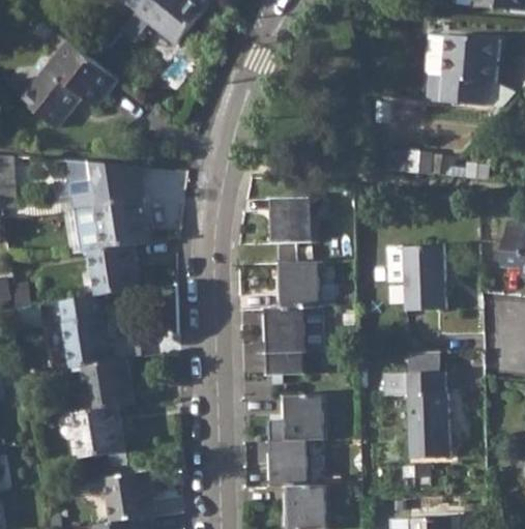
[(143,0),(135,10),(174,42),(202,9),(190,0),(143,0)]
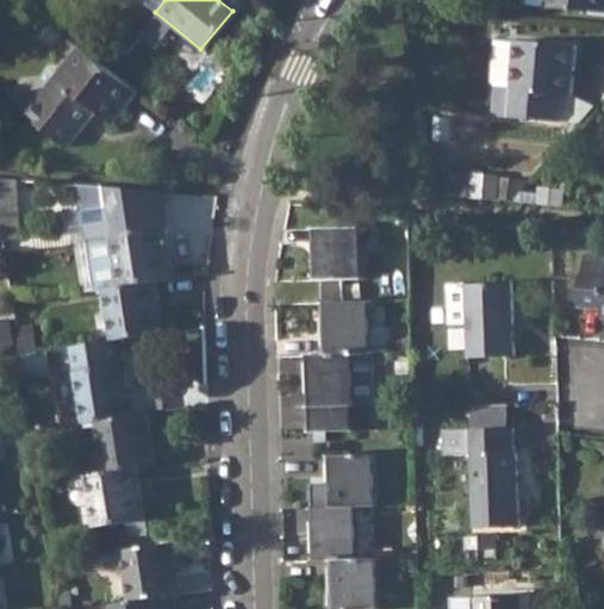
[(603,0),(522,0),(523,2),(603,10),(603,0)]
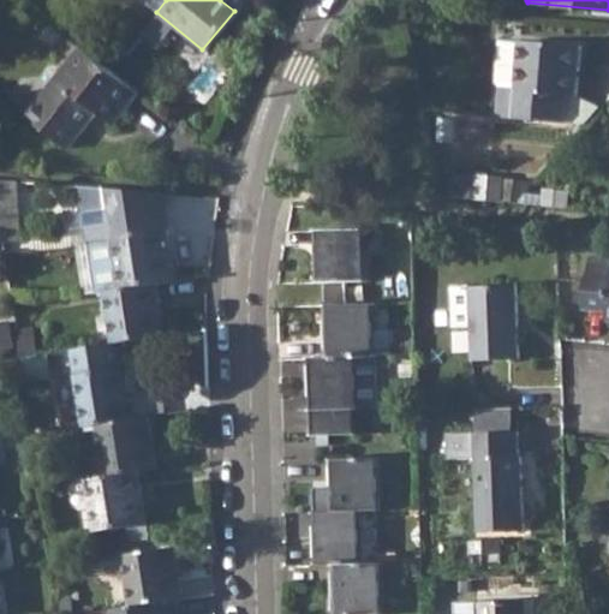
[(517,42),(496,41),(493,81),(497,85),(513,87),(511,117),(560,121),(562,95),(571,95),(575,45),(517,39),(517,42)]
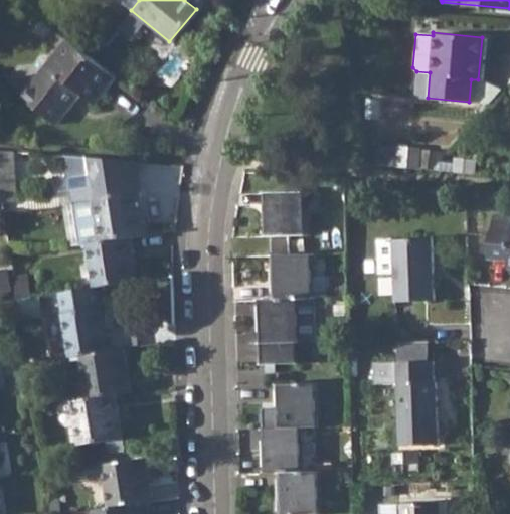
[(91,60),(64,39),(18,96),(51,124),(76,93),(91,104),(112,77),(91,60)]
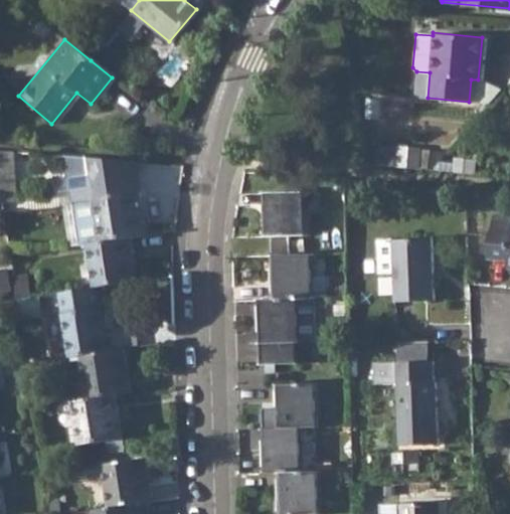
[(397,145),(395,165),(416,167),(417,147),(397,145)]
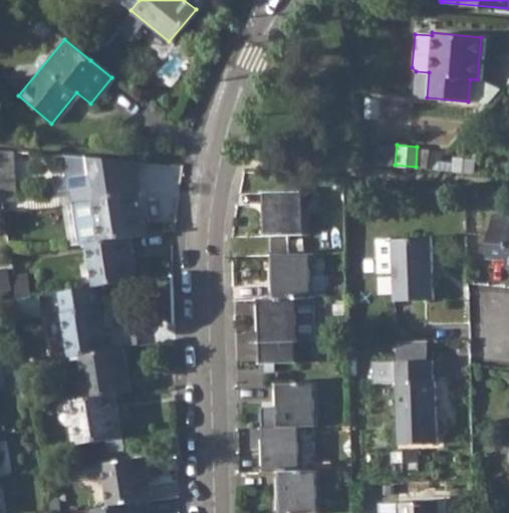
[(0,183),(14,185),(17,155),(0,153),(0,183)]
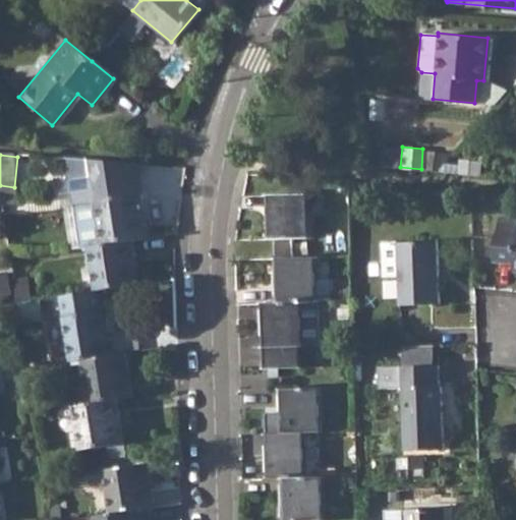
[(136,164),(65,158),(72,205),(78,247),(84,246),(129,239),(145,238),(138,195),(139,194),(136,164)]
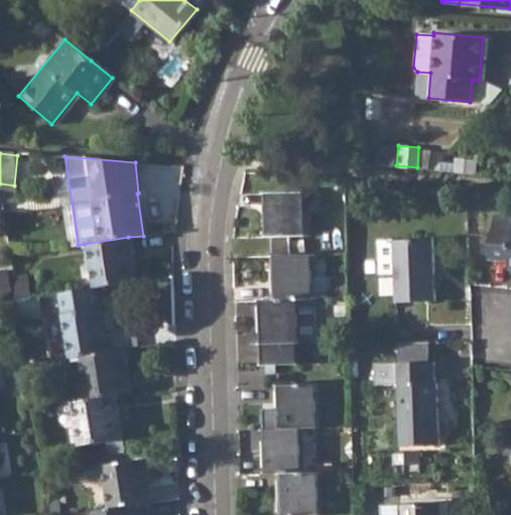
[(262,191),(262,236),(269,236),(286,236),(301,236),(300,191),(262,191)]
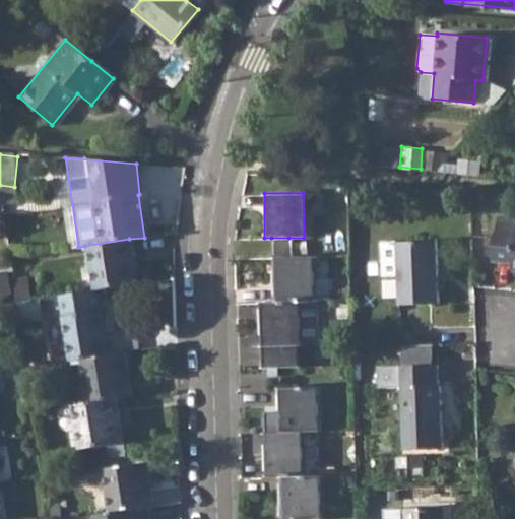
[(514,224),(494,223),(491,260),(510,261),(510,268),(514,268),(514,224)]
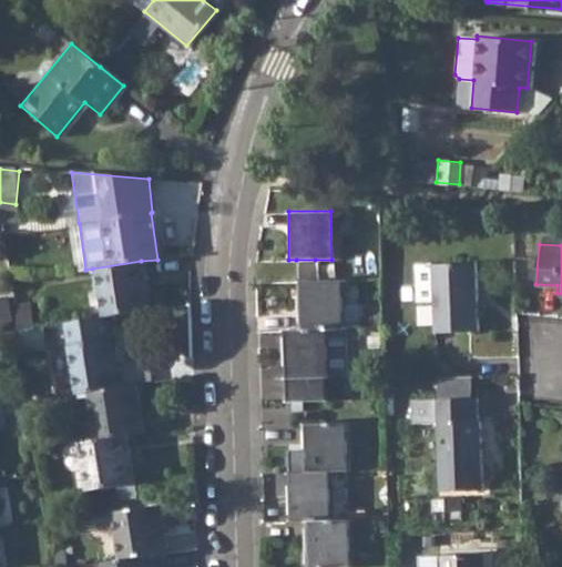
[(315,260),(296,260),(296,281),(316,281),(315,260)]
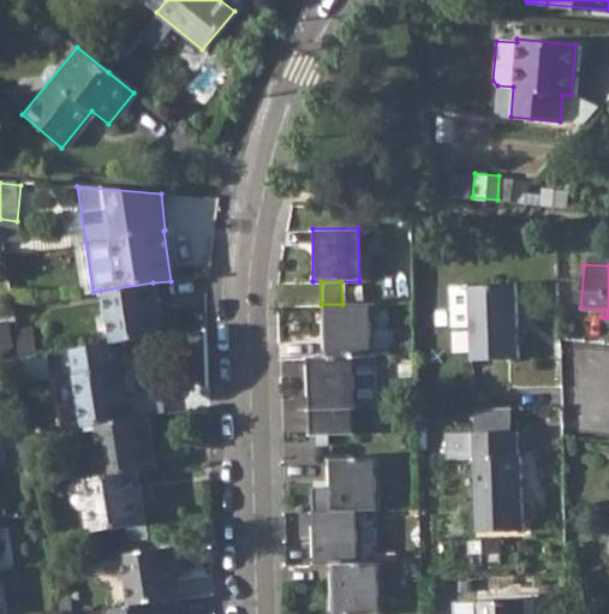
[(153,282),(100,291),(107,344),(115,343),(161,337),(153,282)]
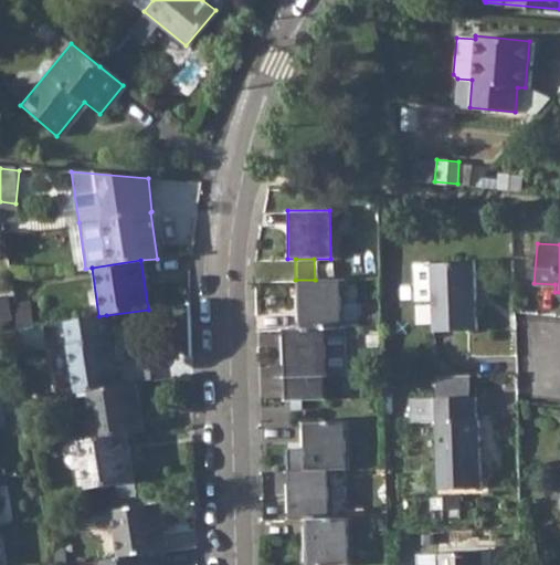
[(472,261),(430,262),(432,330),(474,328),(472,261)]
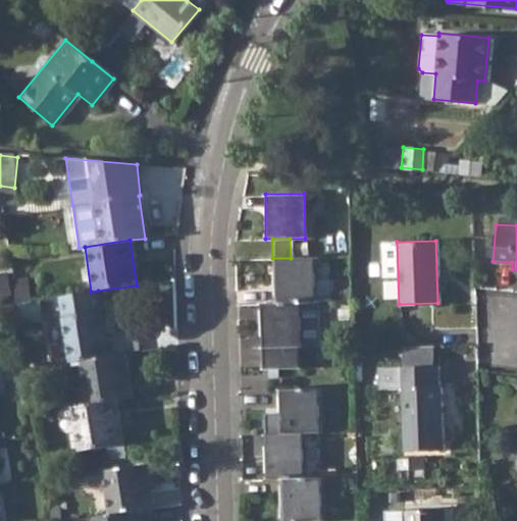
[(272,258),(270,258),(272,303),(312,302),(311,257),(291,258),(272,258)]
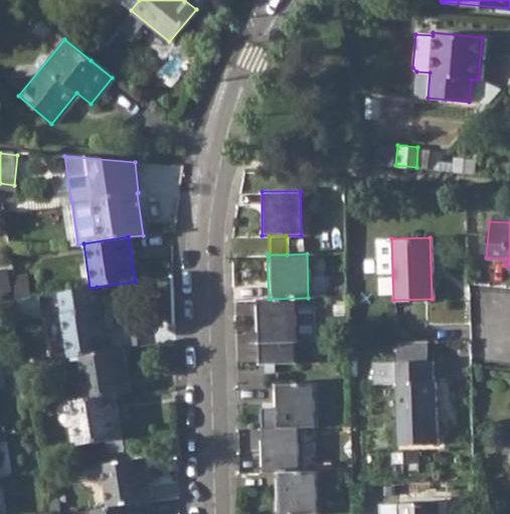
[(0,292),(10,291),(8,269),(0,270),(0,292)]
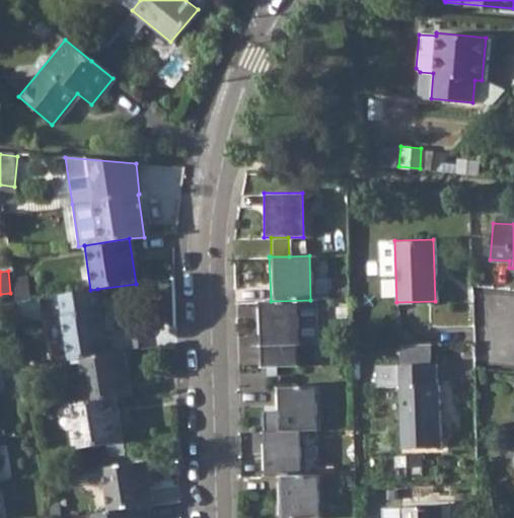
[(90,290),(56,295),(66,360),(78,359),(106,354),(97,289),(90,290)]
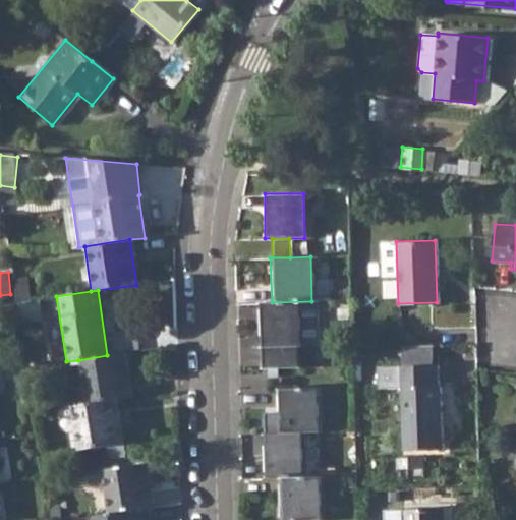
[(272,302),(258,303),(261,369),(301,368),(300,347),(314,347),(313,301),(311,301),(272,302)]
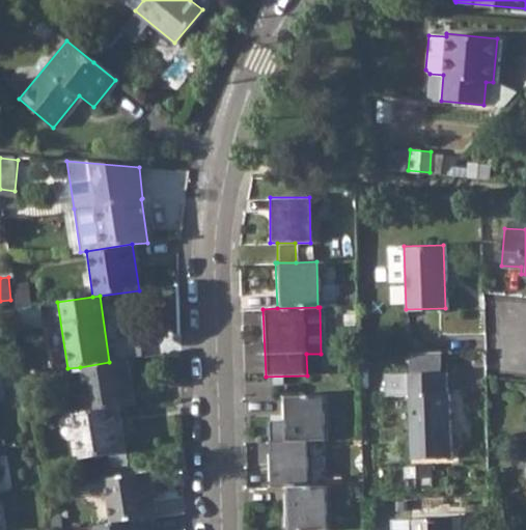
[(109,362),(80,367),(86,412),(116,408),(132,405),(126,360),(109,362)]
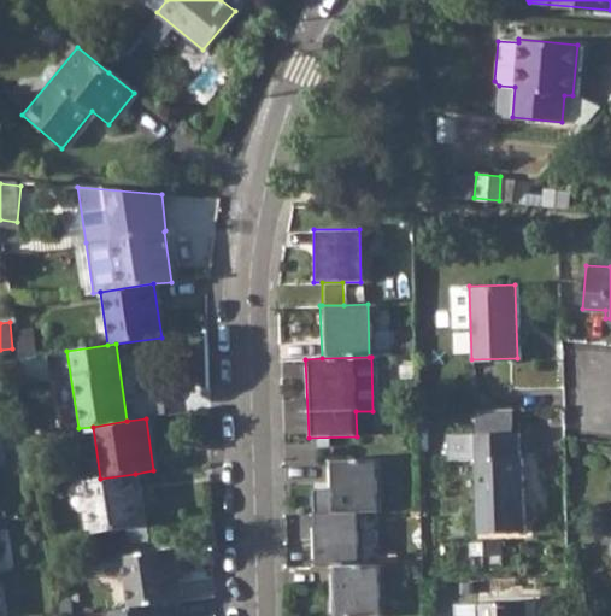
[(511,433),(475,434),(445,434),(446,459),(474,458),(476,533),(522,531),(518,456),(516,456),(516,432),(511,433)]
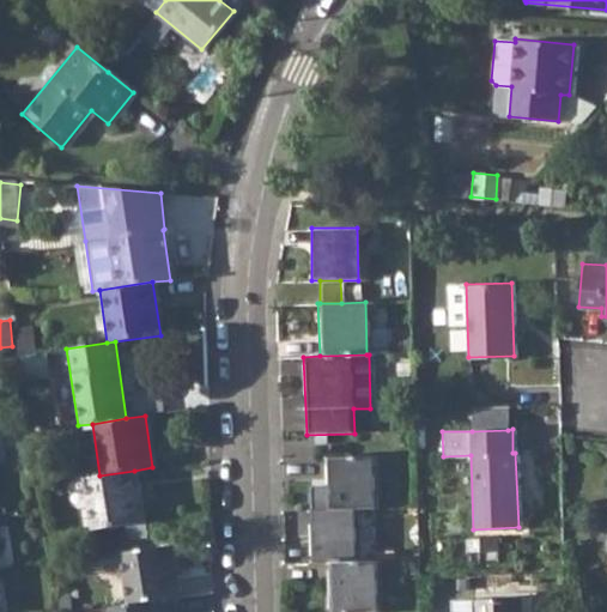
[(313,488),(313,509),(353,508),(371,508),(370,456),(326,458),(327,486),(313,488)]
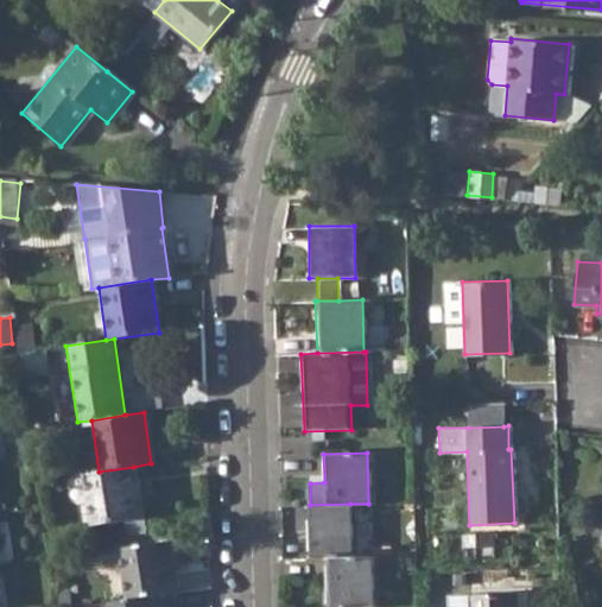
[(99,472),(80,475),(88,525),(140,517),(133,467),(99,472)]
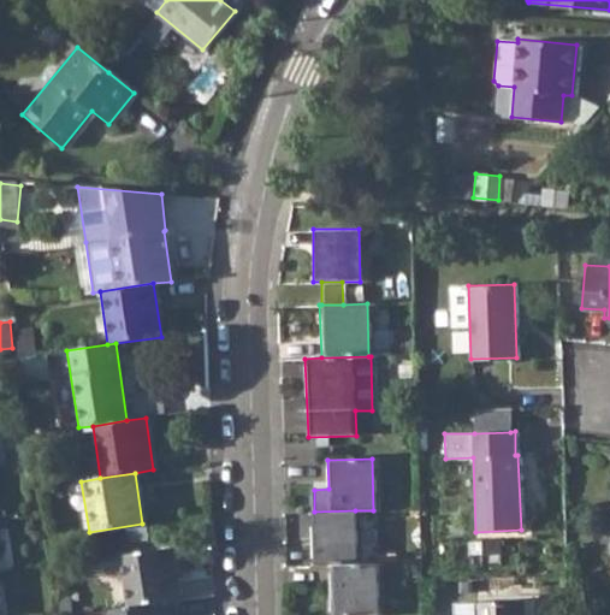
[(314,512),(311,512),(313,565),(331,565),(355,563),(355,510),(314,512)]
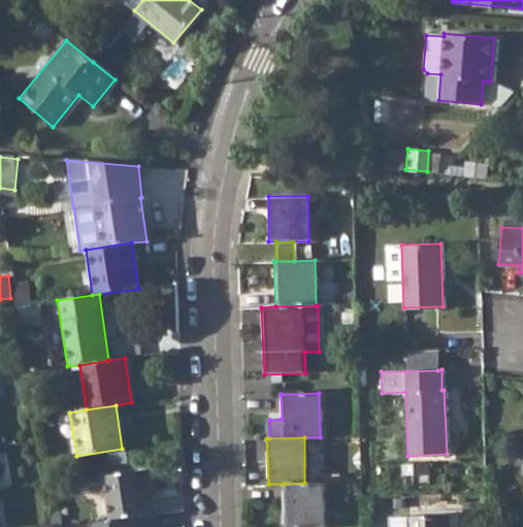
[(102,474),(108,521),(136,516),(154,514),(145,468),(102,474)]
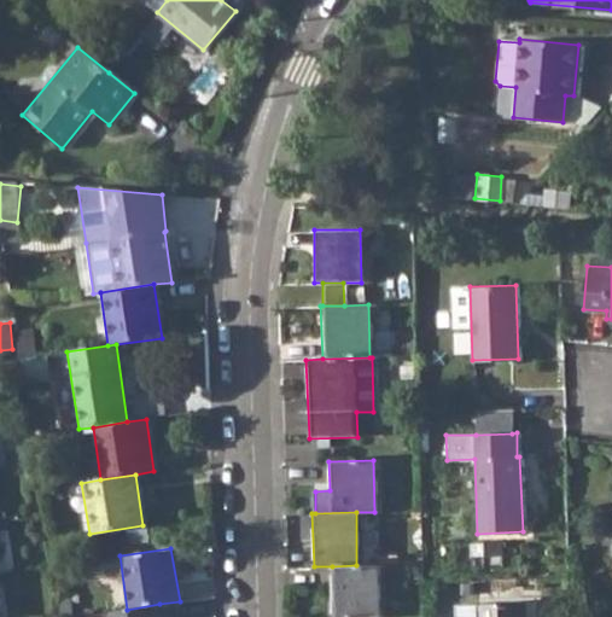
[(356,565),(332,566),(333,616),(378,616),(376,564),(356,565)]
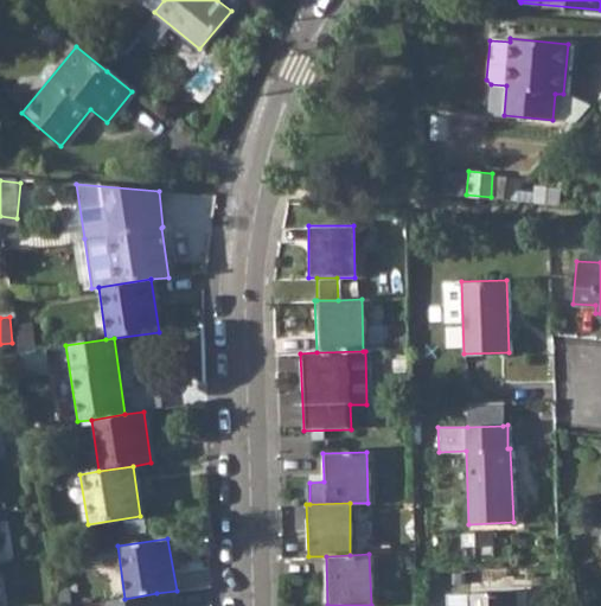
[(513,605),(513,591),(446,594),(446,605),(513,605)]
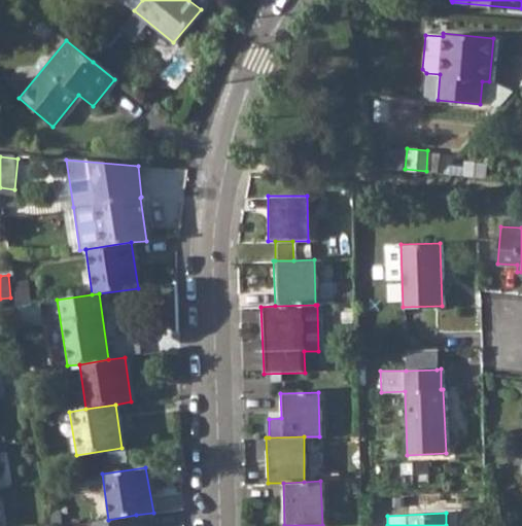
[(138,525),(136,515),(108,520),(91,522),(91,525),(138,525)]
